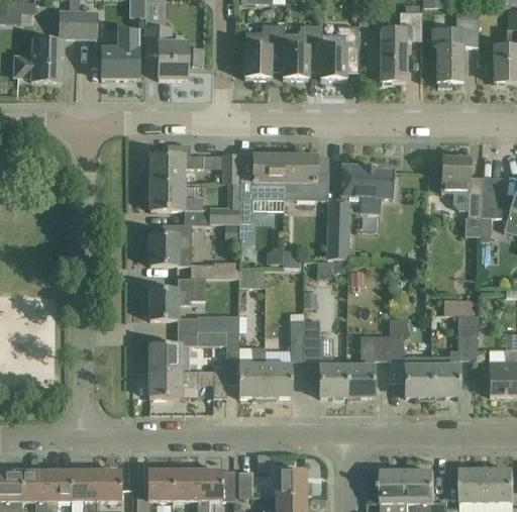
[(64,0),(64,9),(79,10),(80,0),(64,0)]
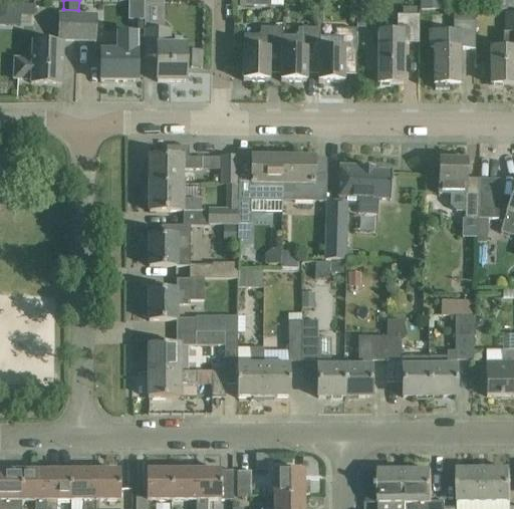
[(87,11),(88,0),(79,0),(78,10),(87,11)]
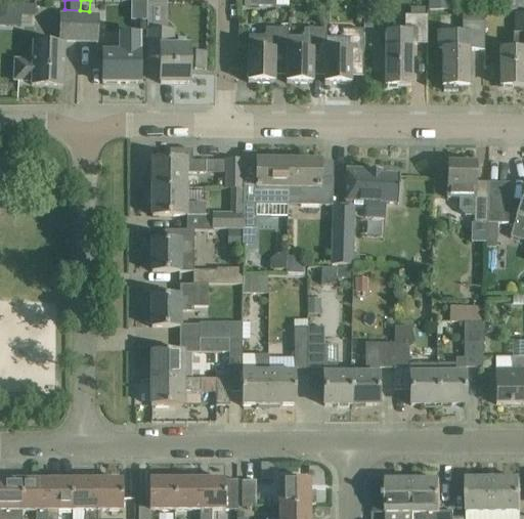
[(6,1),(6,11),(20,11),(34,12),(35,2),(6,1)]
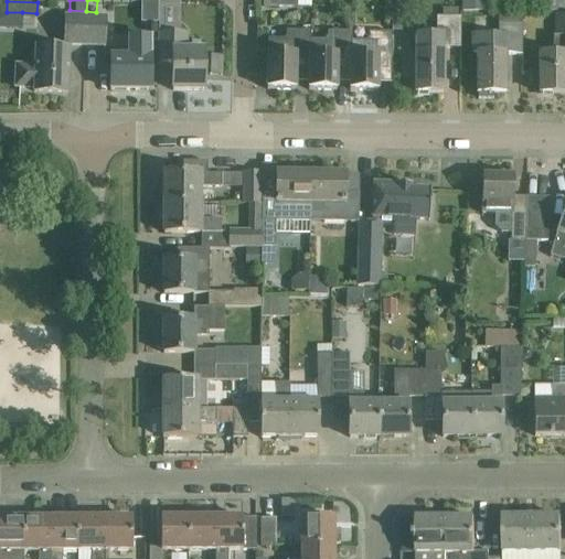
[(64,40),(104,41),(105,12),(96,12),(86,11),(70,10),(66,10),(64,40)]
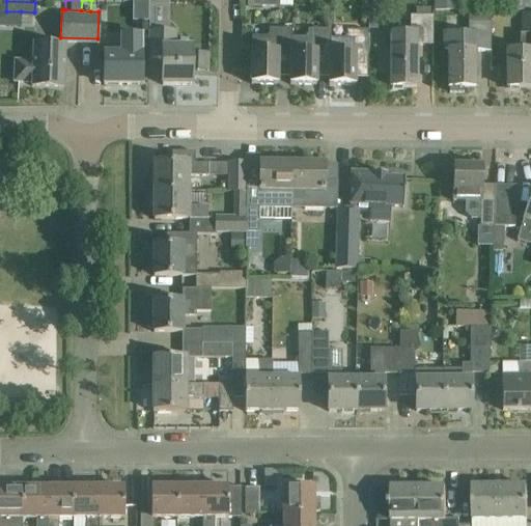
[(448,62),(448,83),(449,83),(449,89),(464,89),(464,83),(475,83),(475,62),(475,47),(492,47),(491,39),(491,9),(469,10),(469,29),(462,29),(462,47),(448,47),(448,62)]
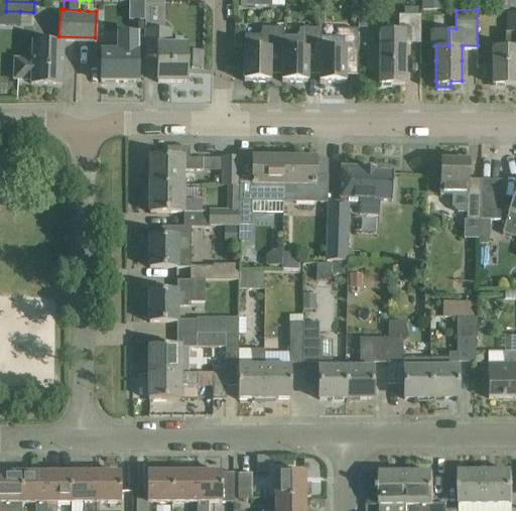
[(515,9),(510,9),(510,28),(506,28),(506,45),(492,45),(492,81),(515,81),(515,9)]
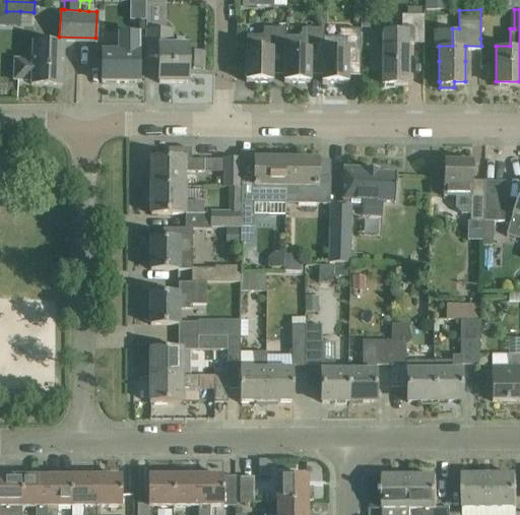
[(402,11),(401,28),(383,27),(383,45),(371,45),(371,67),(382,67),(382,81),(407,81),(408,46),(407,46),(407,39),(424,39),(424,11),(402,11)]
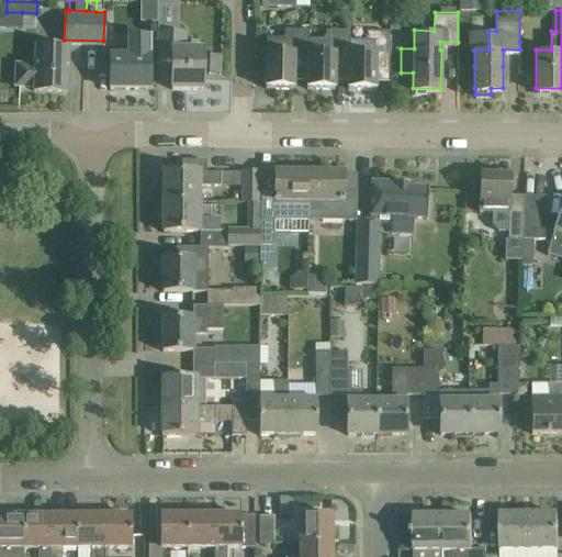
[(294,55),(307,55),(308,26),(284,26),(284,32),(282,35),(267,35),(266,85),(293,85),(294,55)]
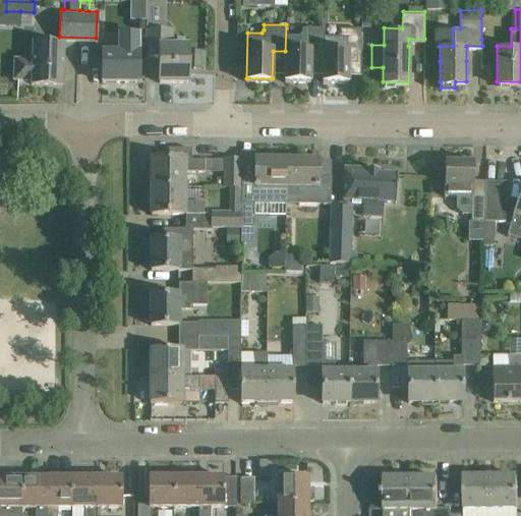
[(310,52),(323,52),(323,25),(301,24),(301,31),(299,33),(286,33),(286,24),(285,51),(284,78),(310,79),(310,52)]
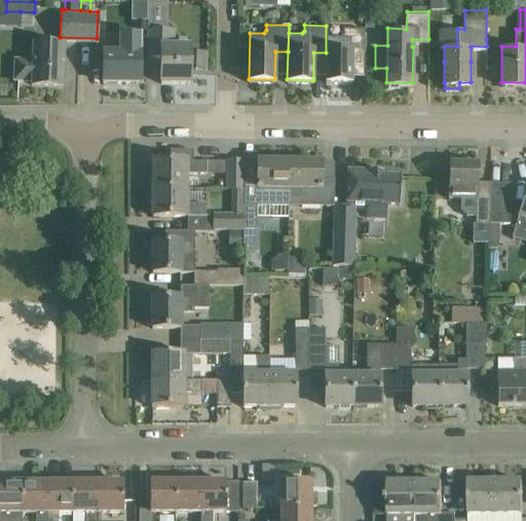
[(326,26),(326,52),(326,80),(351,80),(351,53),(364,53),(365,26),(343,26),(342,31),(340,34),(327,34),(327,26),(326,26)]
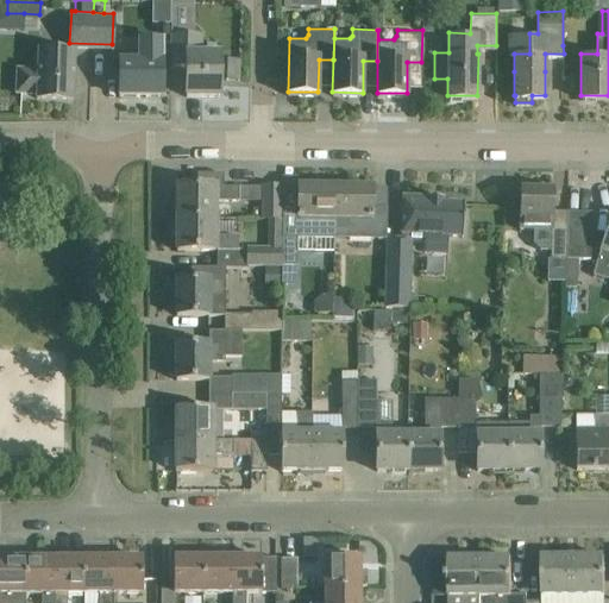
[(173,61),(187,61),(186,93),(219,93),(220,50),(201,50),(201,32),(173,32),(173,61)]
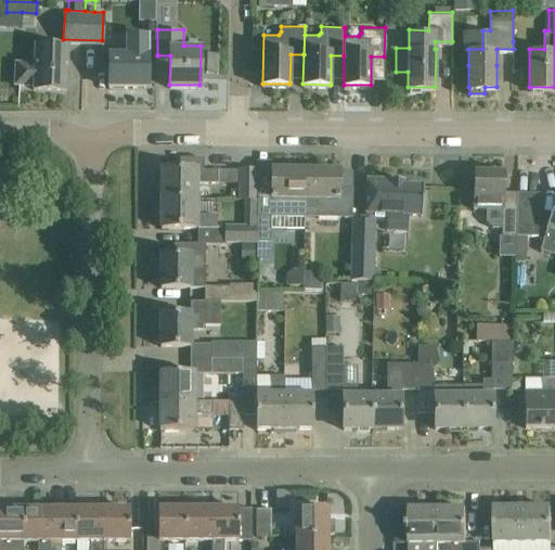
[(128,50),(108,50),(108,85),(147,85),(147,51),(147,33),(128,33),(128,50)]
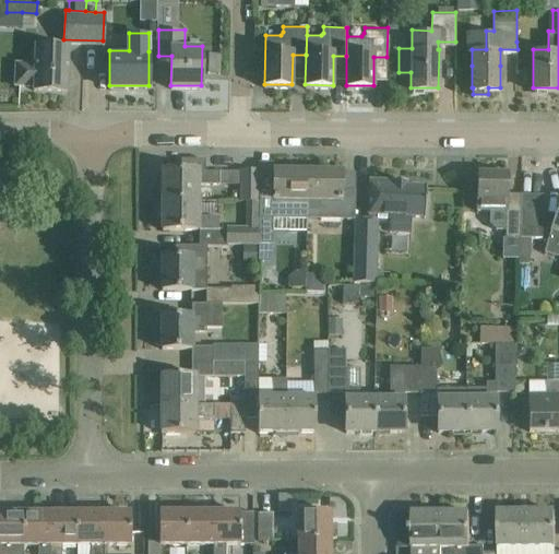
[(35,59),(15,58),(15,82),(34,83),(34,86),(67,87),(68,44),(35,42),(35,59)]
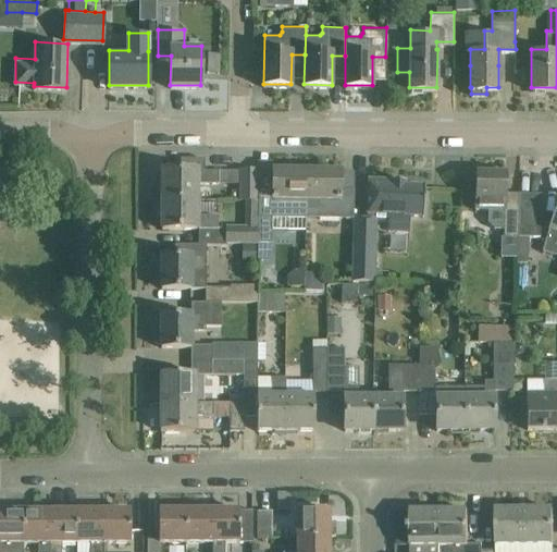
[(162,167),(162,195),(197,195),(197,180),(240,180),(240,188),(239,188),(239,196),(257,196),(257,185),(257,167),(240,167),(240,168),(205,168),(205,155),(180,155),(180,167),(162,167)]
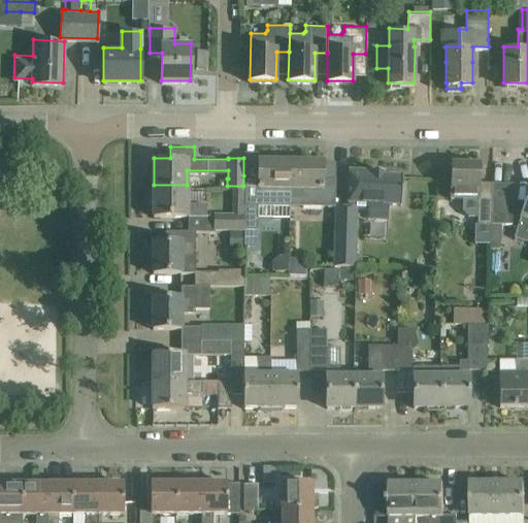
[(258,203),(290,203),(292,159),(258,158),(258,175),(243,175),(243,186),(244,210),(244,228),(244,243),(258,243),(258,203)]
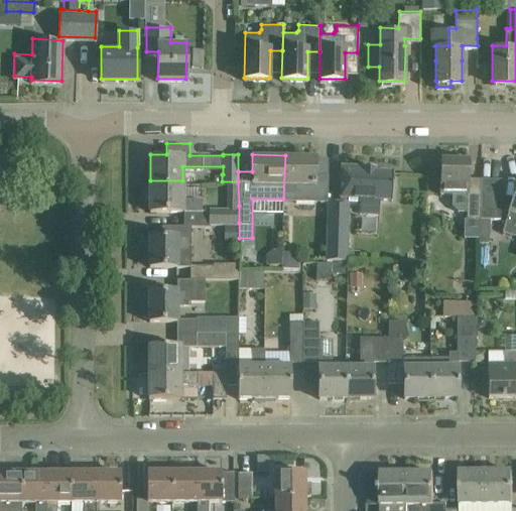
[(285,155),(283,199),(328,200),(328,198),(329,172),(314,172),(314,155),(285,155)]
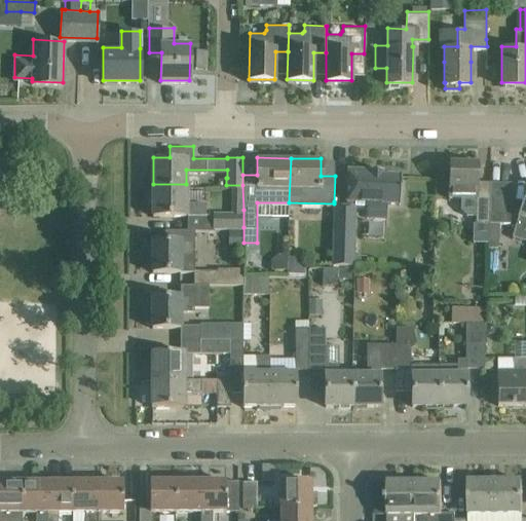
[(476,214),(476,220),(488,220),(489,179),(477,179),(478,160),(449,159),(448,194),(461,195),(460,207),(466,213),(476,214)]
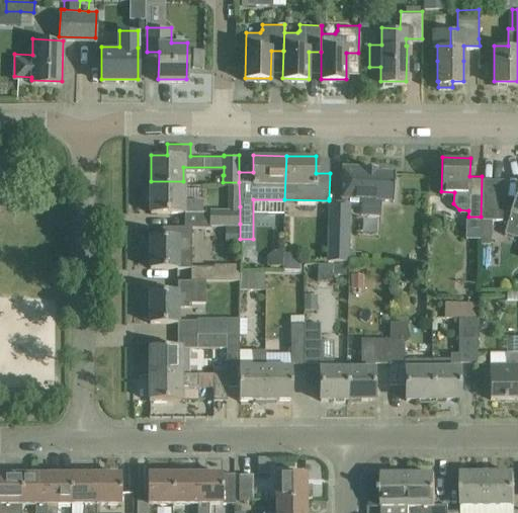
[(329,200),(327,257),(348,257),(350,200),(361,201),(361,211),(381,212),(381,196),(394,197),(395,190),(396,170),(376,169),(376,165),(343,164),(342,184),(341,194),(341,198),(329,198),(329,200)]
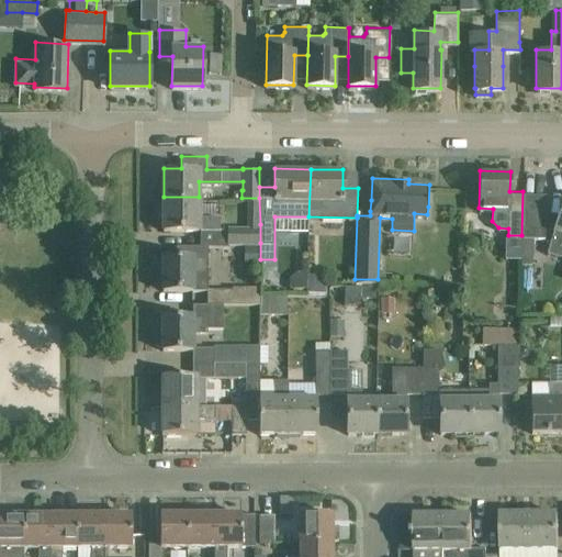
[(546,192),(523,191),(521,235),(544,236),(546,192)]
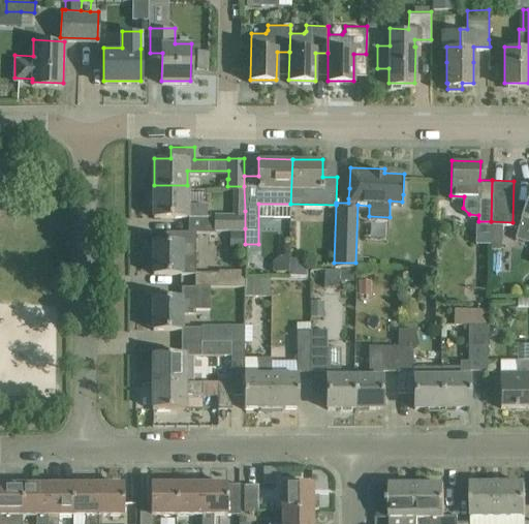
[(187,201),(187,185),(154,185),(153,214),(187,214),(187,213),(207,213),(207,202),(187,201)]
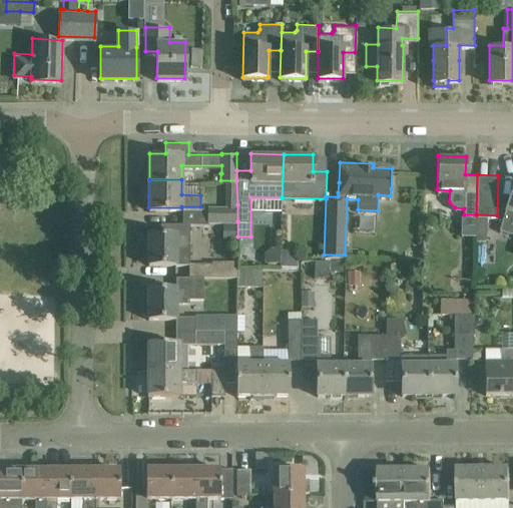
[(512,182),(505,207),(499,227),(512,231),(512,182)]
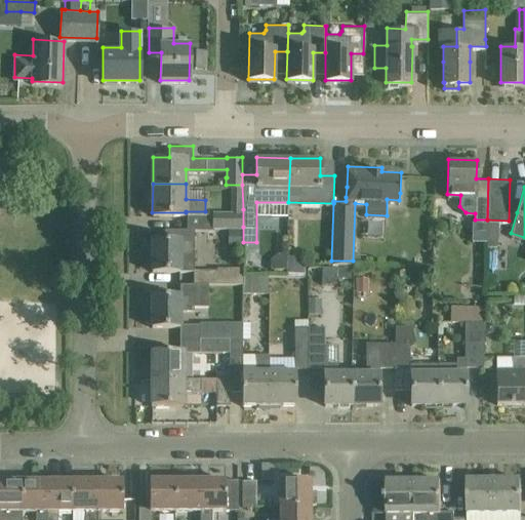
[(243,227),(243,209),(213,209),(213,227),(241,228),(243,227)]
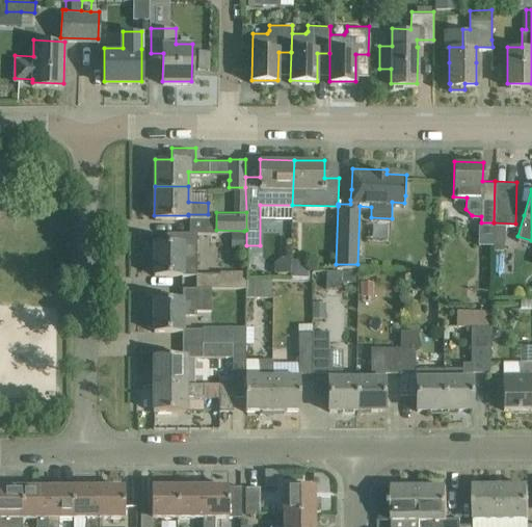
[(196,272),(197,230),(166,230),(166,241),(154,241),(154,272),(196,272)]
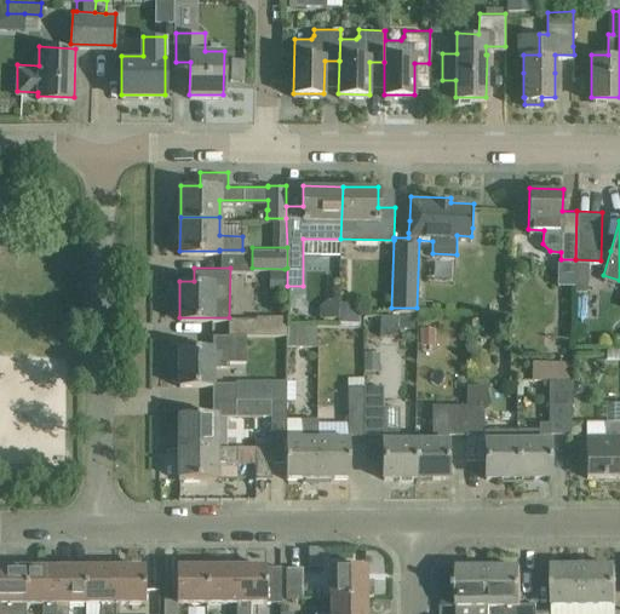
[(415,313),(399,311),(399,323),(415,325),(415,313)]
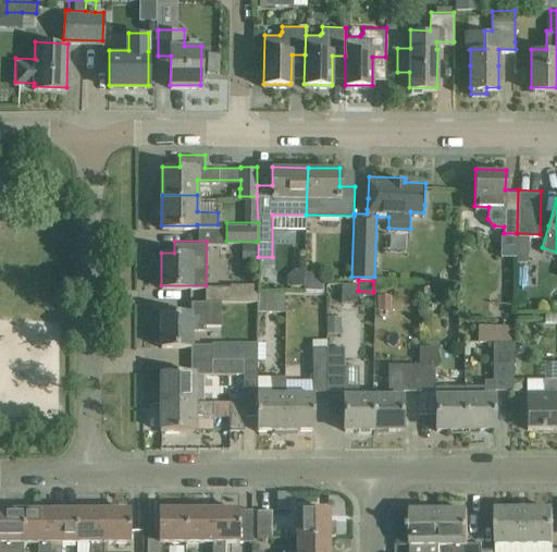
[(258,298),(258,289),(258,281),(231,281),(231,298),(258,298)]
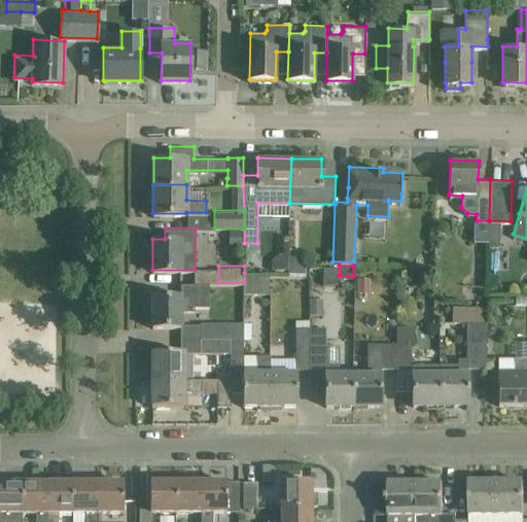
[(244,273),(244,282),(244,291),(269,290),(269,273),(244,273)]
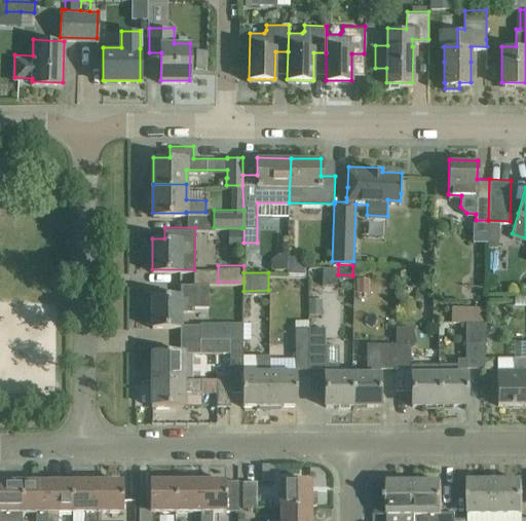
[(370,275),(358,275),(358,289),(370,289),(370,275)]
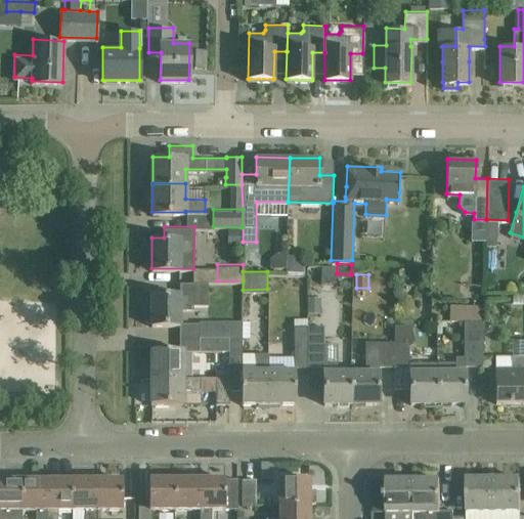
[(151,293),(151,323),(180,323),(180,308),(193,308),(193,303),(209,303),(208,282),(180,282),(180,293),(151,293)]
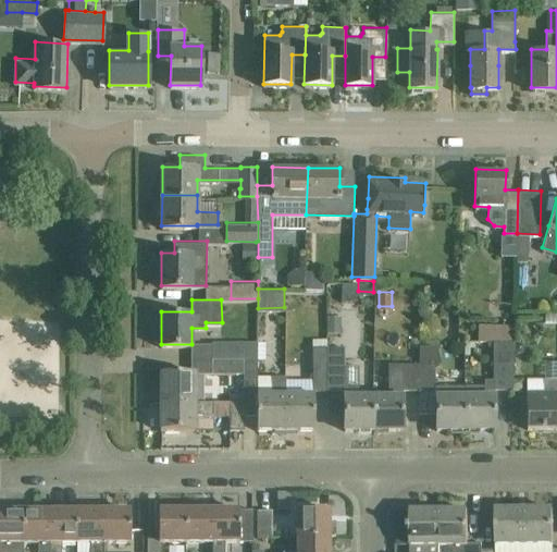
[(493,339),(512,338),(512,321),(479,321),(480,339),(493,339)]
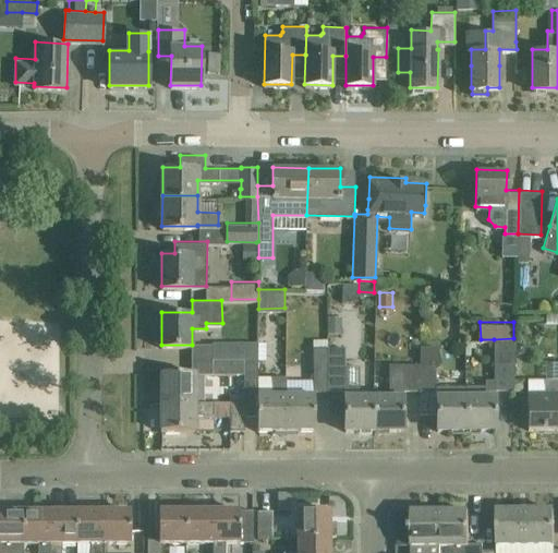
[(513,388),(513,338),(494,339),(494,379),(494,388),(513,388)]
